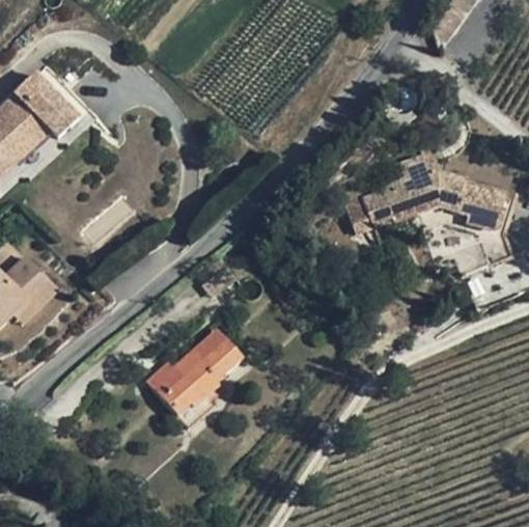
[(454,0),(432,29),(438,56),(482,0),(454,0)]
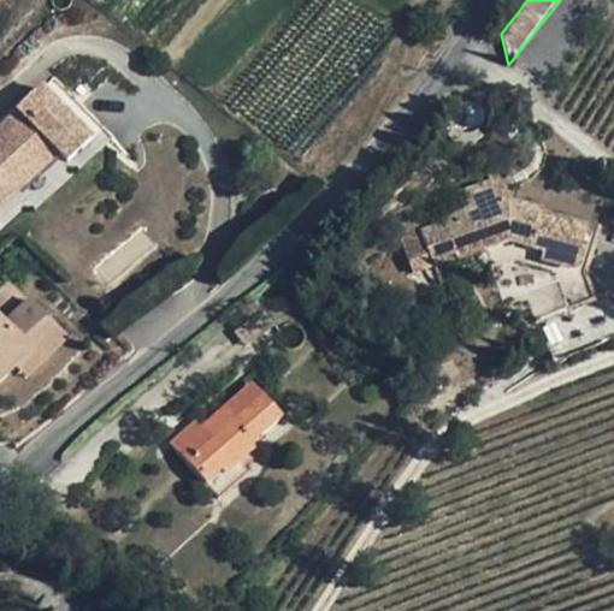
[(102,124),(53,70),(41,81),(15,105),(22,113),(0,132),(0,179),(11,193),(57,149),(65,159),(92,135),(102,124)]
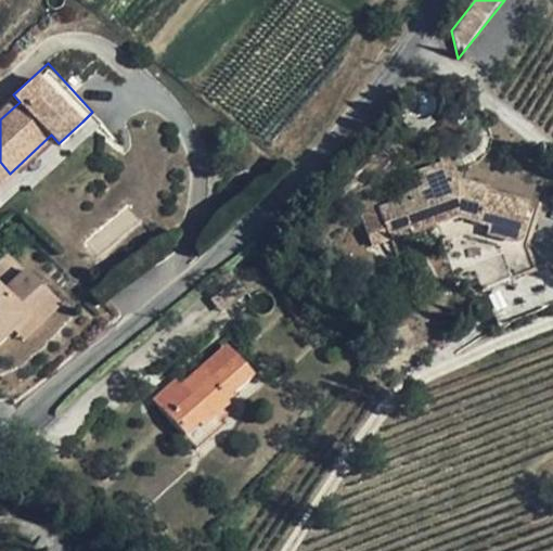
[(0,119),(20,102),(13,94),(0,105),(0,119)]
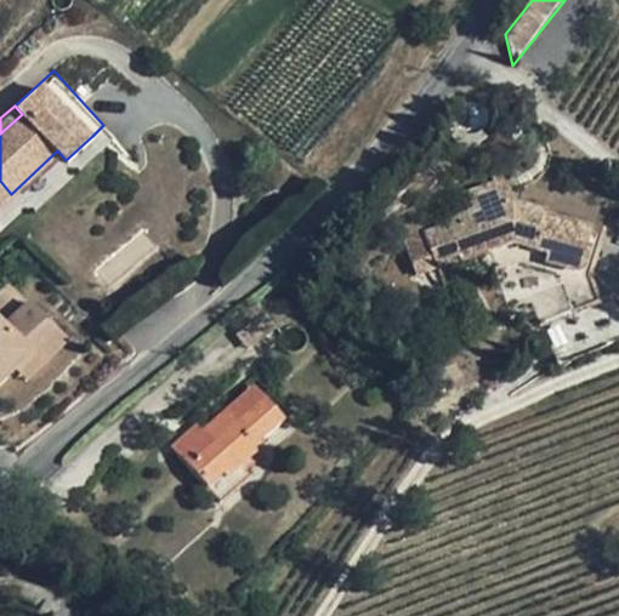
[(0,204),(11,194),(0,181),(0,204)]
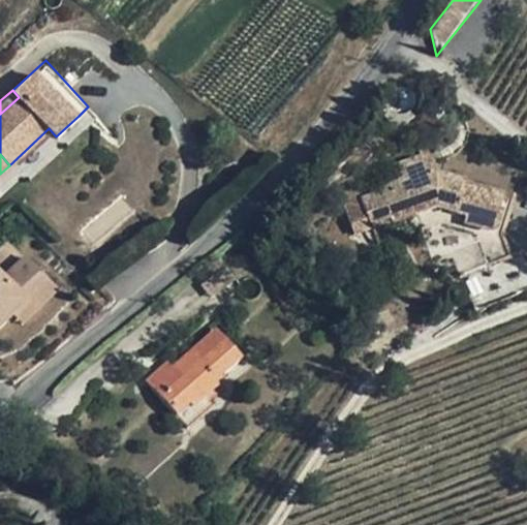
[(420,175),(415,163),(398,170),(401,177),(372,187),(373,192),(360,197),(369,223),(391,216),(392,219),(436,203),(466,214),(463,221),(489,230),(493,229),(495,228),(501,208),(496,207),(500,191),(462,180),(463,177),(434,170),(420,175)]
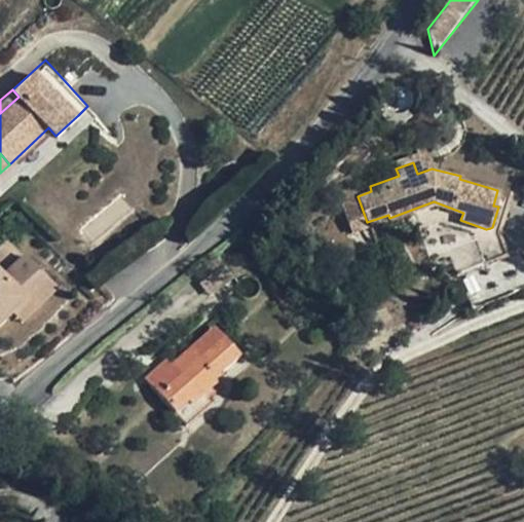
[(523,262),(520,250),(458,269),(469,299),(523,281),(523,262)]
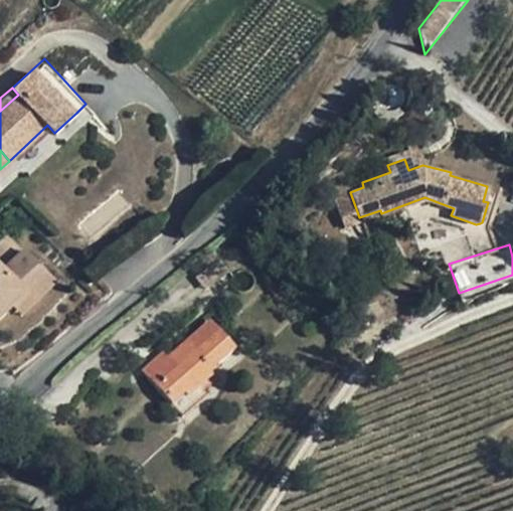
[(46,271),(24,247),(2,268),(0,266),(0,315),(10,306),(19,315),(55,280),(46,271)]
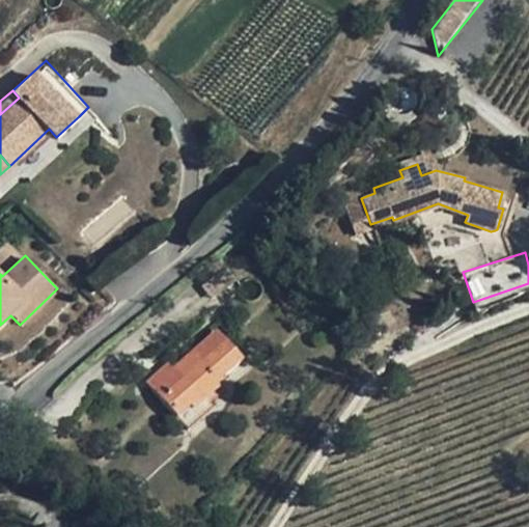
[(240,358),(215,330),(174,365),(169,360),(147,380),(176,413),(189,403),(193,406),(204,394),(219,381),(216,378),(240,358)]
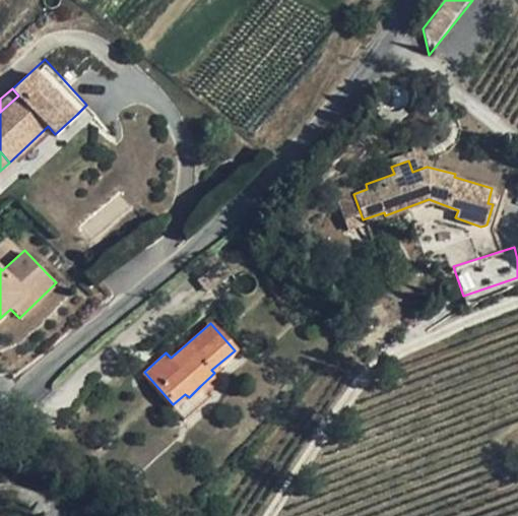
[(208,395),(200,386),(189,397),(185,394),(173,404),(184,417),(208,395)]
